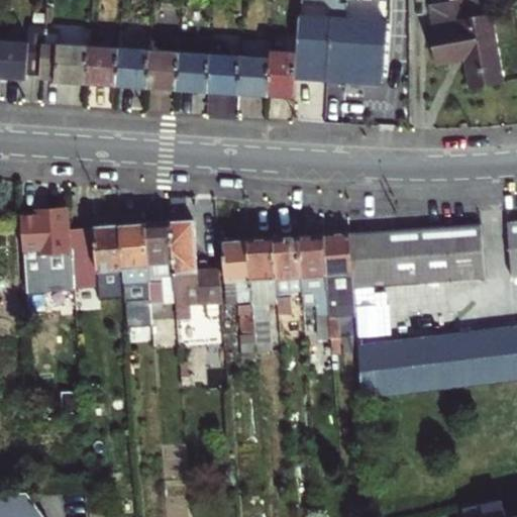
[(485,12),(498,83),(502,82),(489,11),(485,12)]
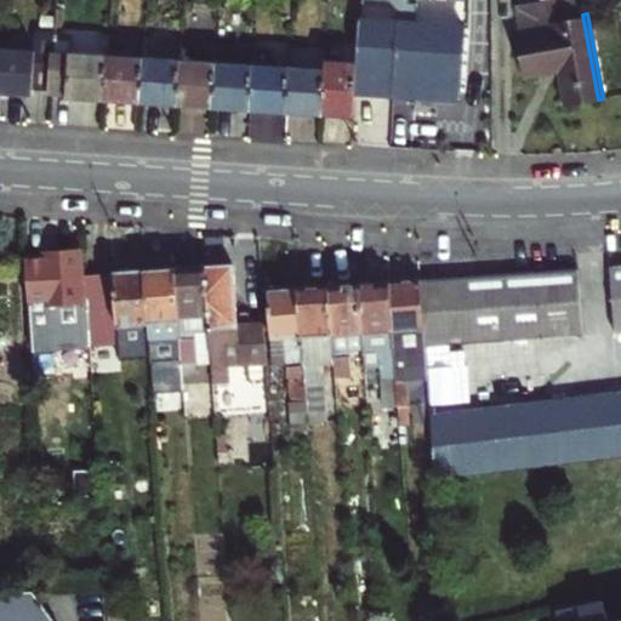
[(564,106),(598,100),(582,15),(548,22),(550,29),(514,36),(523,74),(557,68),(564,106)]
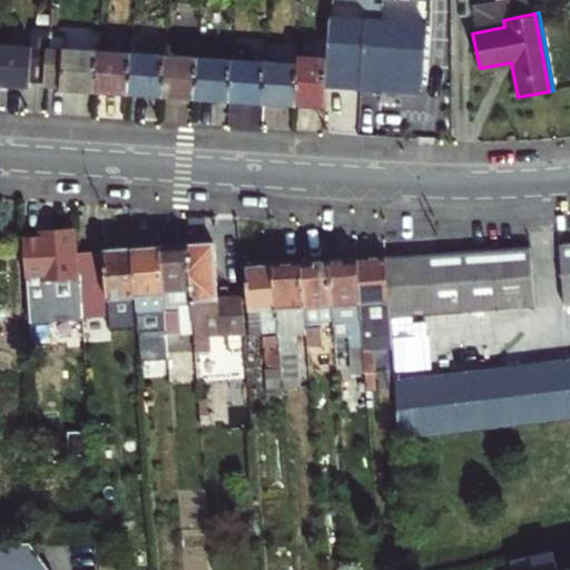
[(324,85),(360,88),(364,21),(328,19),(326,57),(324,85)]
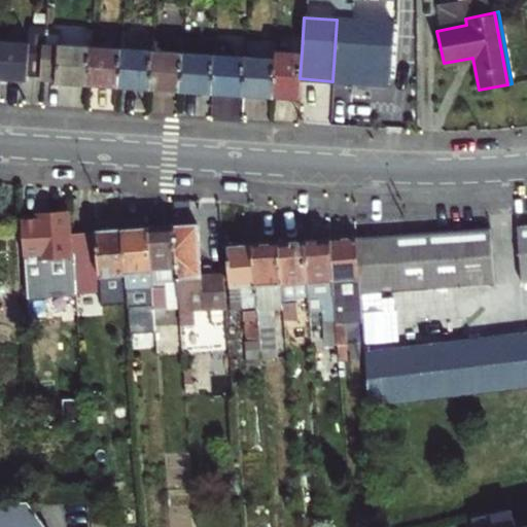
[(337,20),(332,81),(354,82),(355,78),(388,79),(391,24),(337,20)]
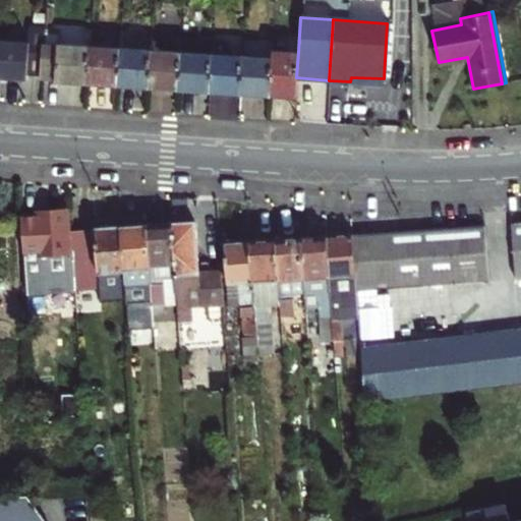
[(42,77),(45,31),(45,25),(27,24),(26,40),(0,37),(0,76),(26,78),(26,76),(42,77)]
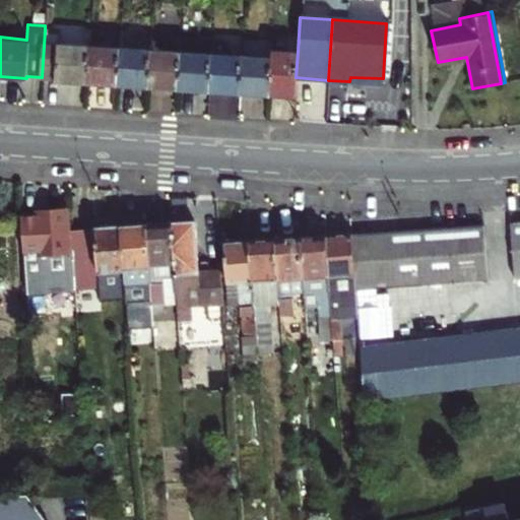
[(88,44),(58,42),(59,31),(45,30),(42,77),(56,77),(56,80),(86,82),(88,44)]
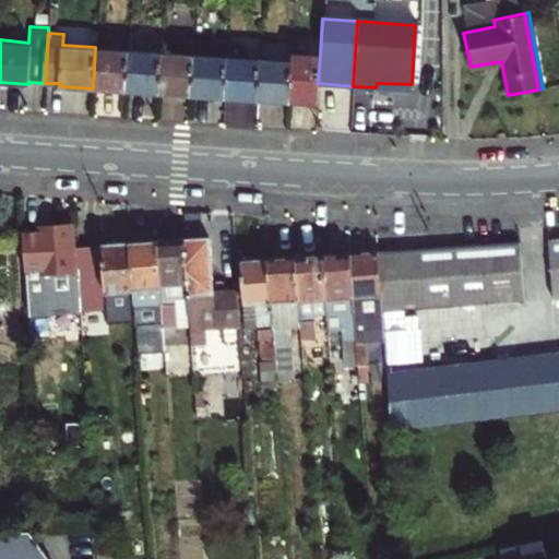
[(126,91),(129,49),(95,47),(93,88),(126,91)]
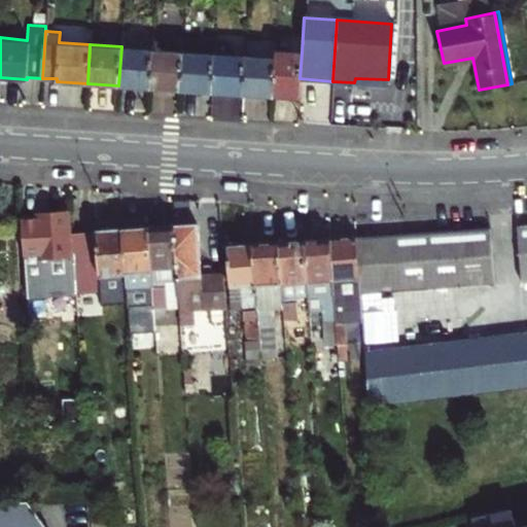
[(152,48),(121,46),(118,85),(150,88),(152,48)]
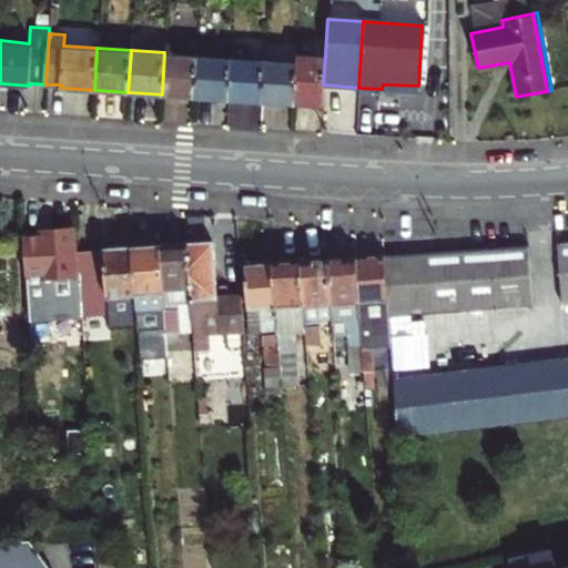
[(164,52),(162,94),(194,97),(198,54),(164,52)]
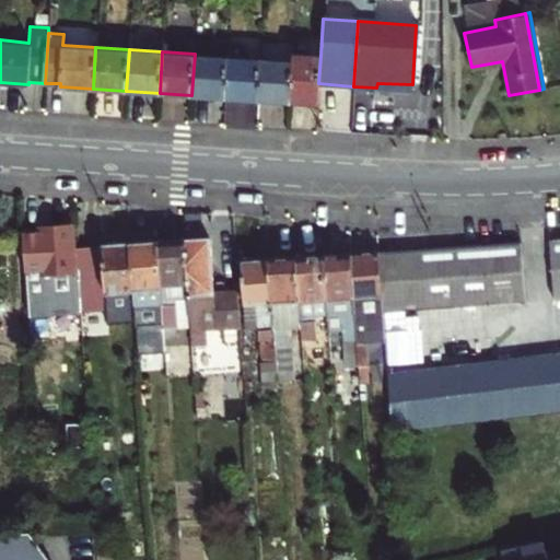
[(191,95),(224,97),(226,56),(195,54),(191,95)]
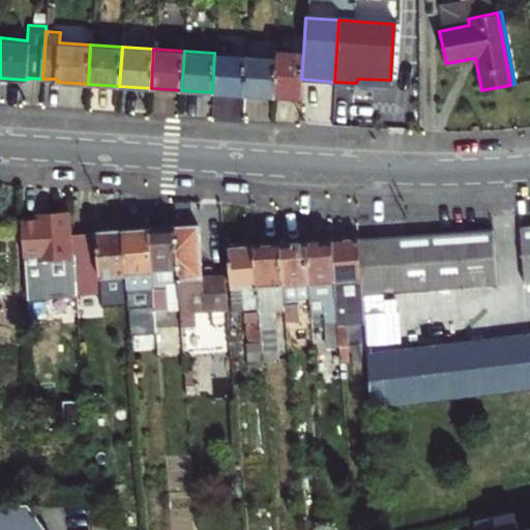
[(300,98),(301,79),(303,53),(276,51),(276,57),(273,96),(300,98)]
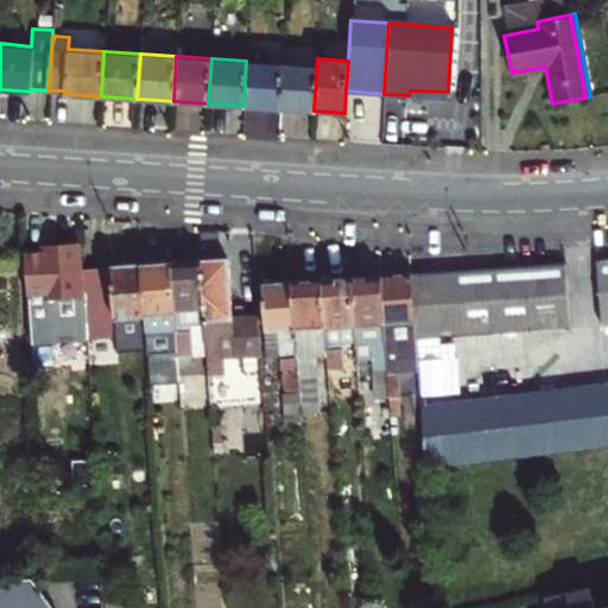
[(246,61),(244,106),(280,108),(283,63),(246,61)]
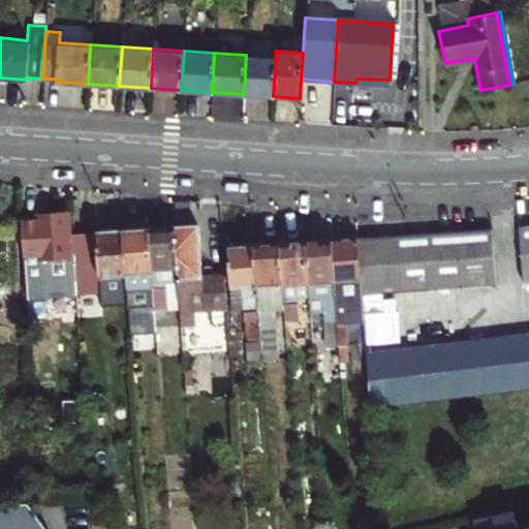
[(276,57),(246,55),(244,94),(273,96),(276,57)]
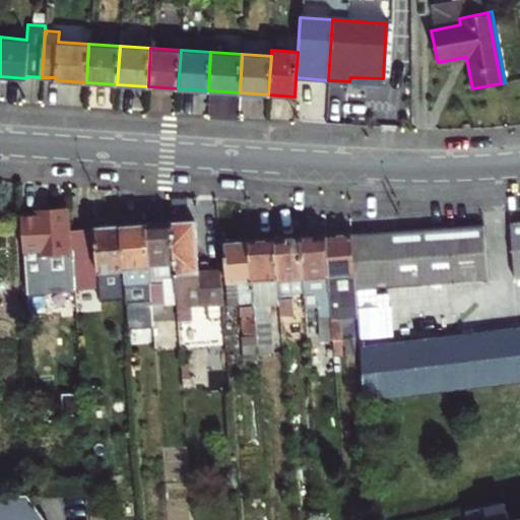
[(67,210),(19,212),(22,258),(27,258),(28,271),(56,269),(59,305),(74,304),(73,287),(69,230),(67,210)]
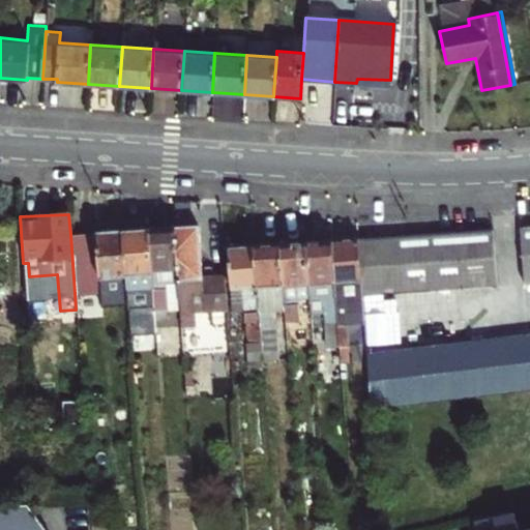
[(198,226),(175,227),(178,283),(180,324),(197,323),(196,308),(209,307),(209,322),(229,321),(226,276),(201,278),(198,226)]
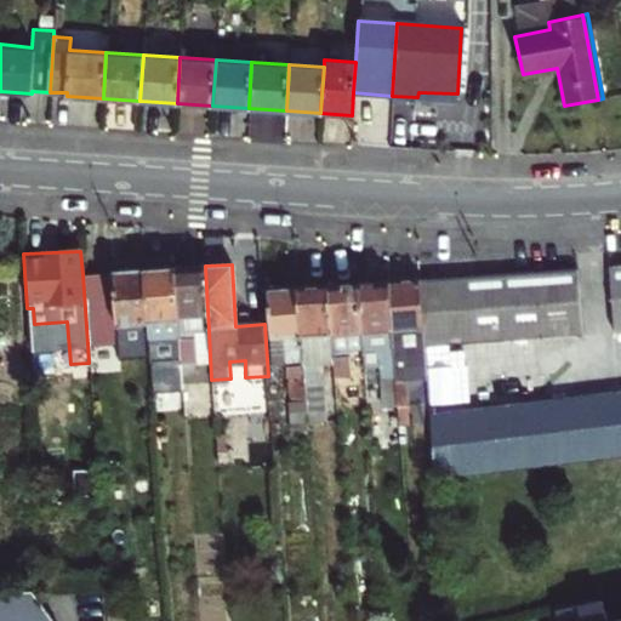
[(620,330),(620,265),(607,266),(613,331),(620,330)]
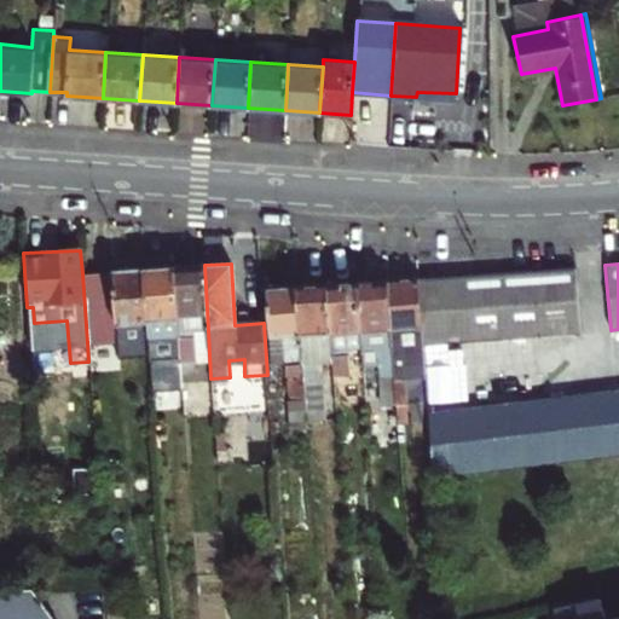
[(172,267),(177,350),(178,363),(194,362),(191,331),(208,330),(204,265),(172,267)]
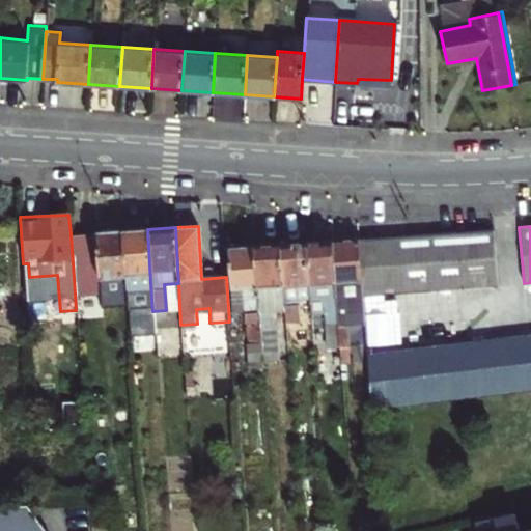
[(147,229),(122,230),(127,302),(151,300),(147,229)]
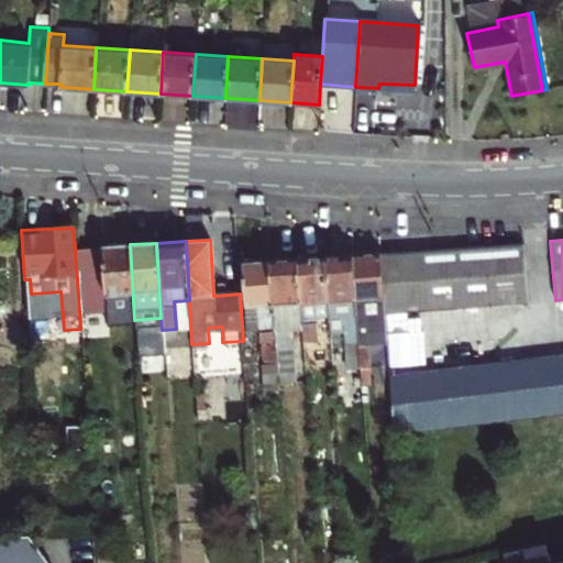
[(378,252),(383,313),(526,304),(521,243),(378,252)]
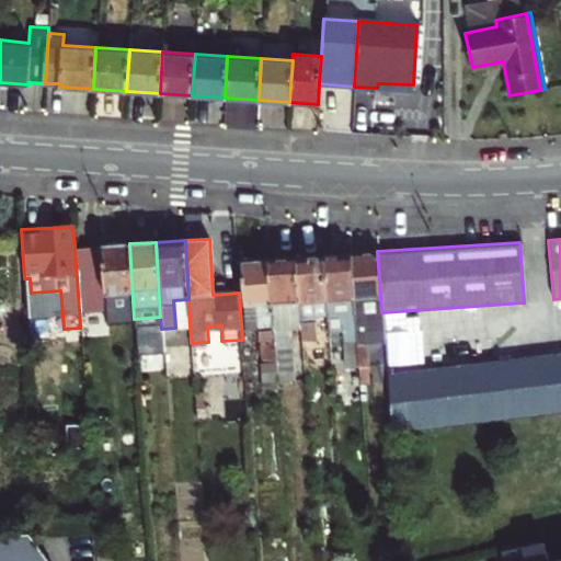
[(134,319),(129,243),(75,248),(79,310),(127,307),(128,322),(134,321),(134,319)]
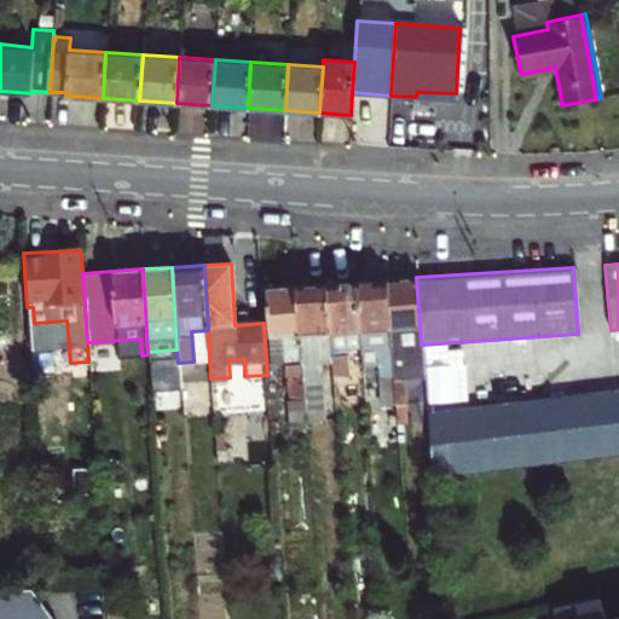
[(387,279),(397,421),(405,420),(403,377),(423,376),(421,345),(416,277),(387,279)]
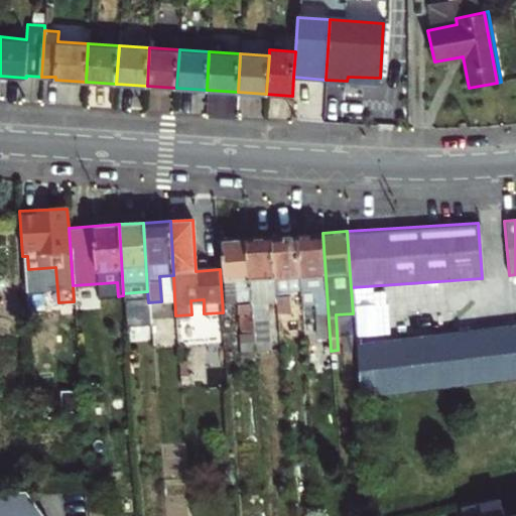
[(323,233),(297,235),(302,305),(313,304),(317,352),(331,351),(323,233)]
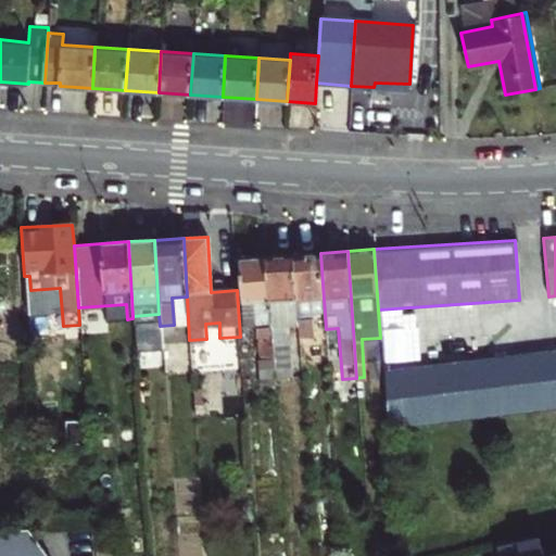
[(294,254),(299,323),(301,354),(315,354),(314,329),(326,329),(320,253),(294,254)]
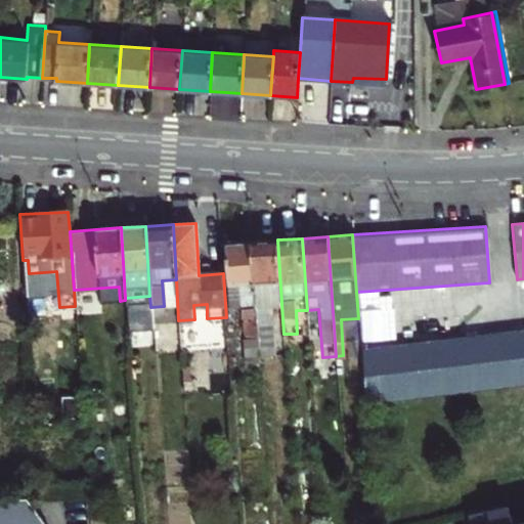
[(277,239),(250,242),(257,354),(273,353),(269,304),(281,304),(277,239)]
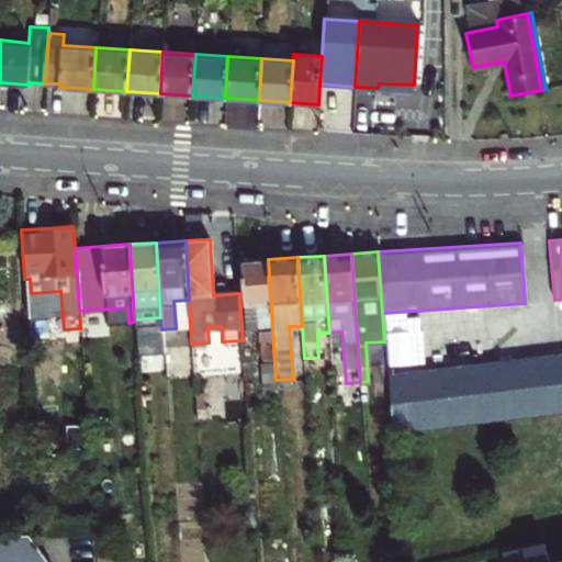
[(276,380),(268,259),(242,261),(246,328),(256,328),(261,389),(277,388),(276,380)]
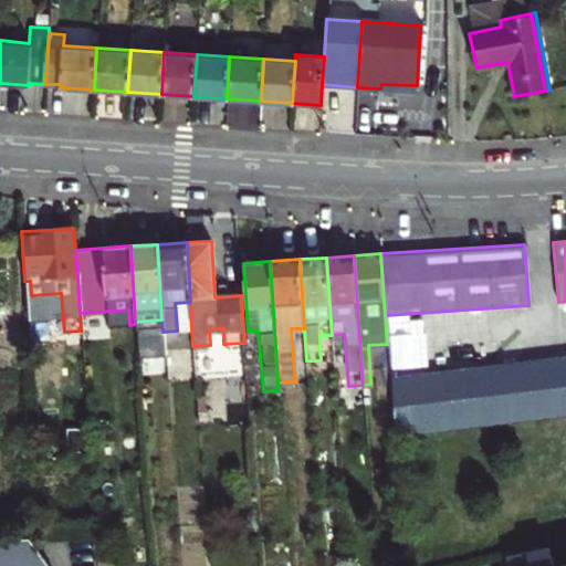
[(565,415),(565,354),(389,376),(394,437),(565,415)]
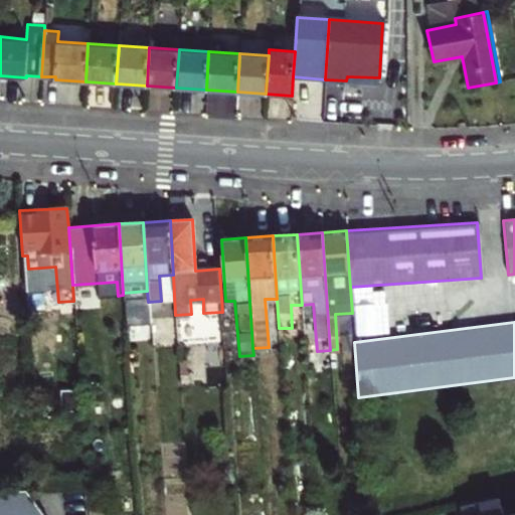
[(215,360),(187,363),(188,385),(217,383),(215,360)]
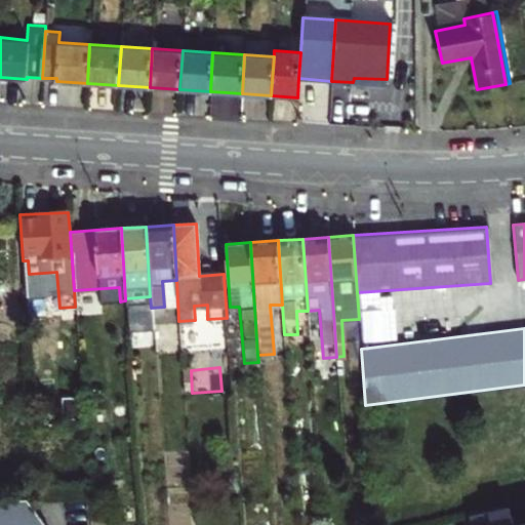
[(0,524),(43,524),(23,498),(0,499),(0,524)]
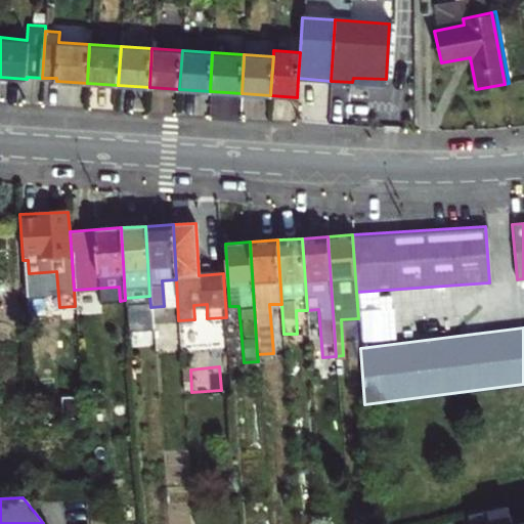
[(523,523),(523,520),(512,523),(508,506),(468,514),(470,523),(523,523)]
